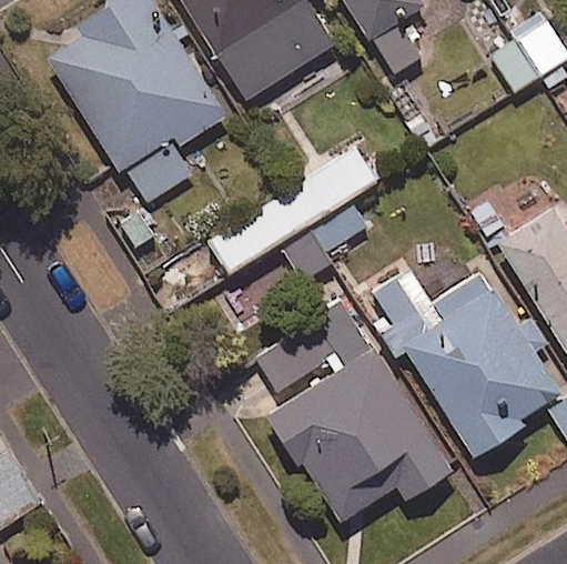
[(225,117),(148,0),(118,0),(70,32),(42,51),(144,207),(192,175),(174,150),(225,117)]
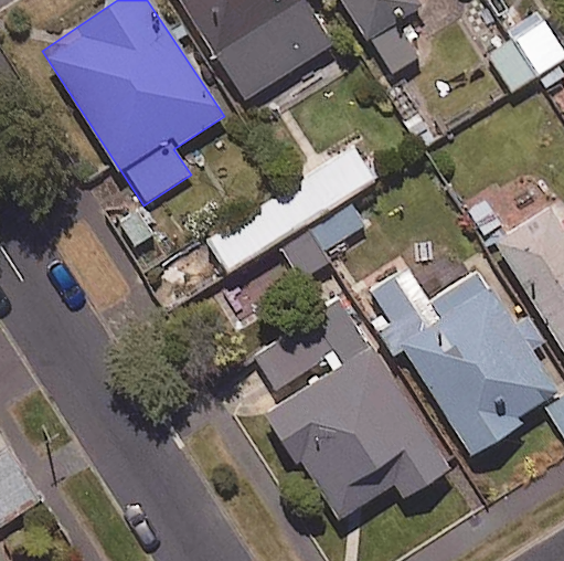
[(331,46),(302,0),(180,0),(242,101),(331,46)]
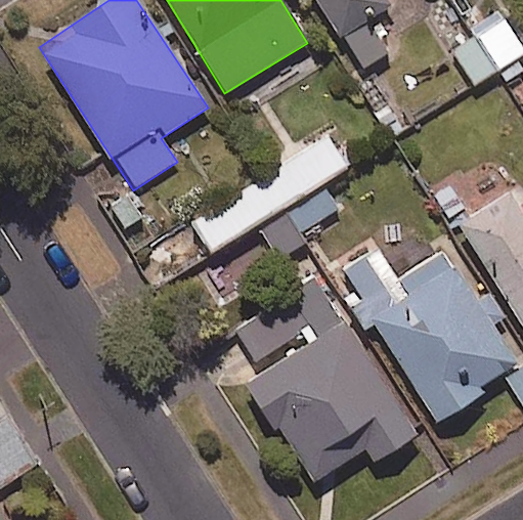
[(316,0),(360,71),(391,51),(369,17),(389,5),(386,0),(316,0)]
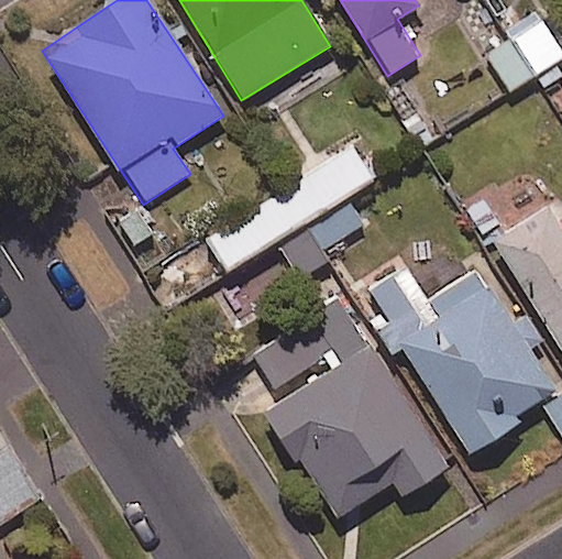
[(533,79),(511,42),(485,56),(507,94),(533,79)]
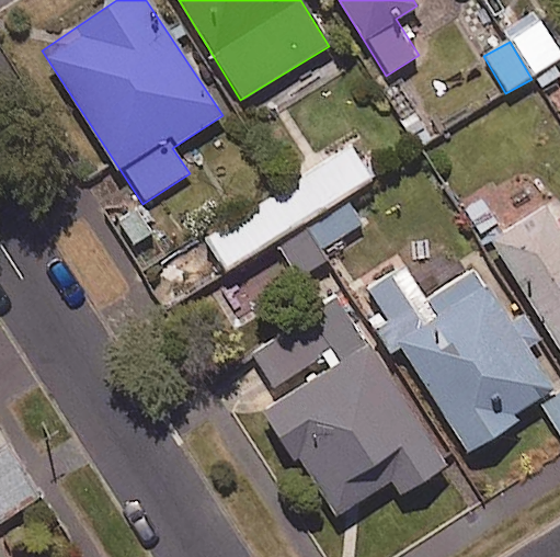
[(370,181),(351,149),(208,238),(235,280),(280,250),(292,270),(362,226),(344,197),(370,181)]
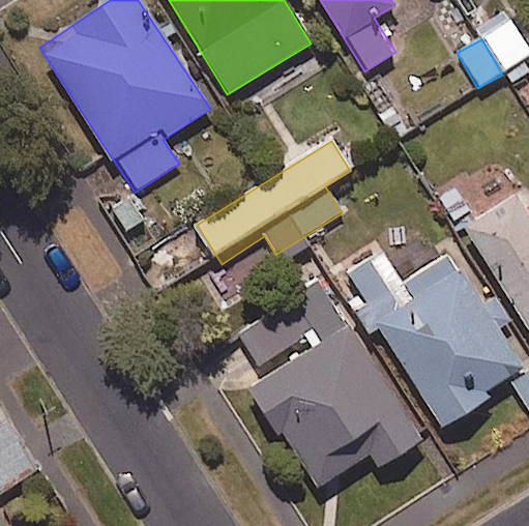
[(528,216),(515,196),(464,228),(528,331),(528,216)]
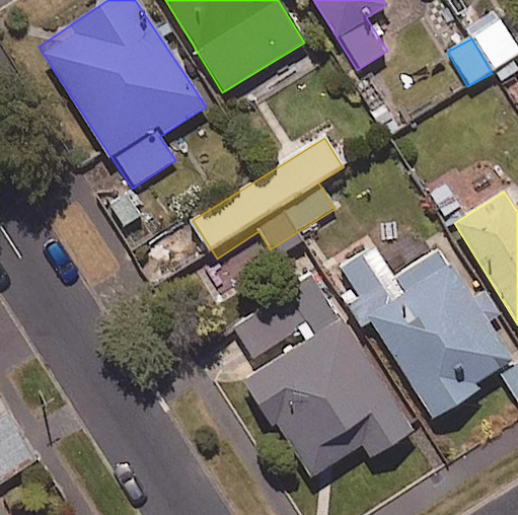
[(517,364),(514,366),(489,326),(501,318),(482,289),(469,296),(440,250),(389,283),(367,247),(340,265),(359,295),(346,303),(362,328),(372,322),(433,419),(498,377),(517,408),(517,364)]
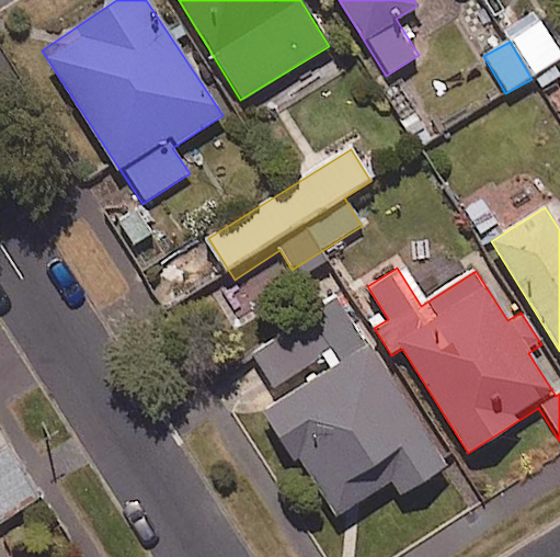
[(445,466),(333,297),(244,355),(270,393),(277,404),(264,412),(335,518),(389,481),(399,497),(445,466)]
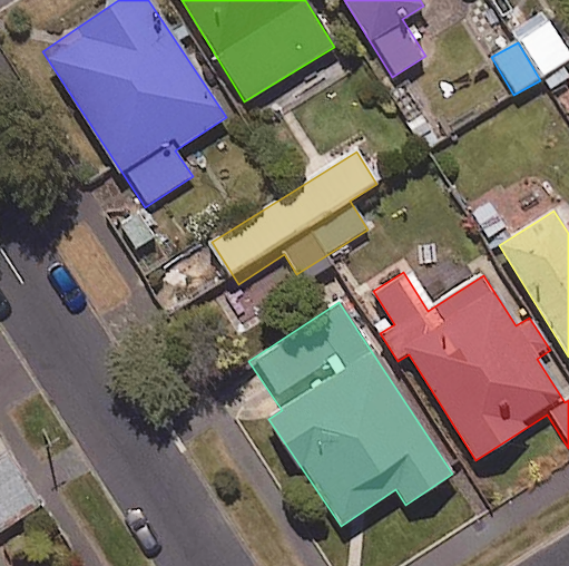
[(0,532),(40,505),(0,443),(0,532)]
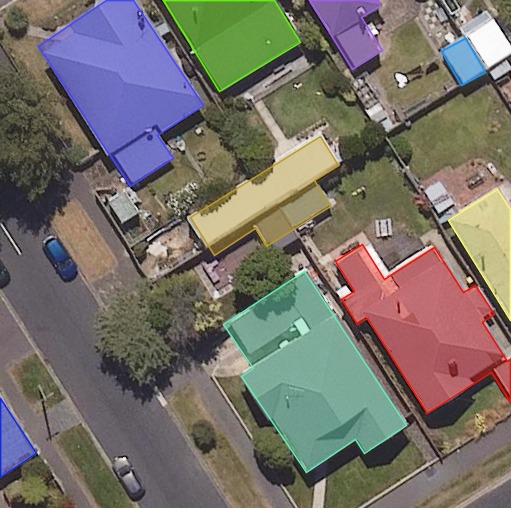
All buildings are outlined.
